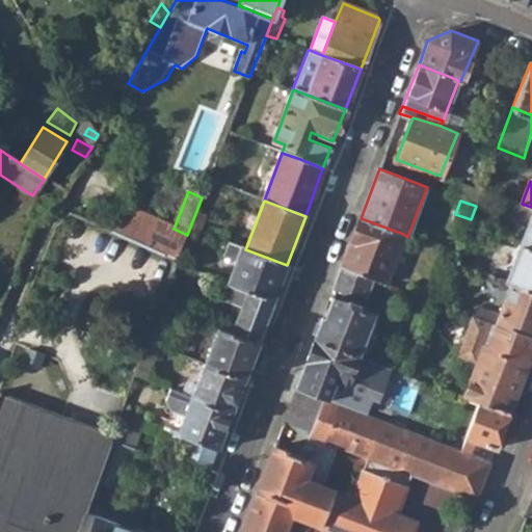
[(529,220),(521,245),(531,248),(531,207),(522,204),(515,202),(511,213),(529,220)]
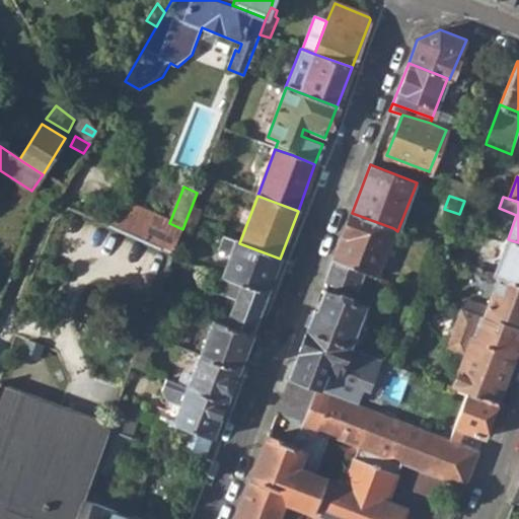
[(186,221),(196,225),(202,210),(192,206),(186,221)]
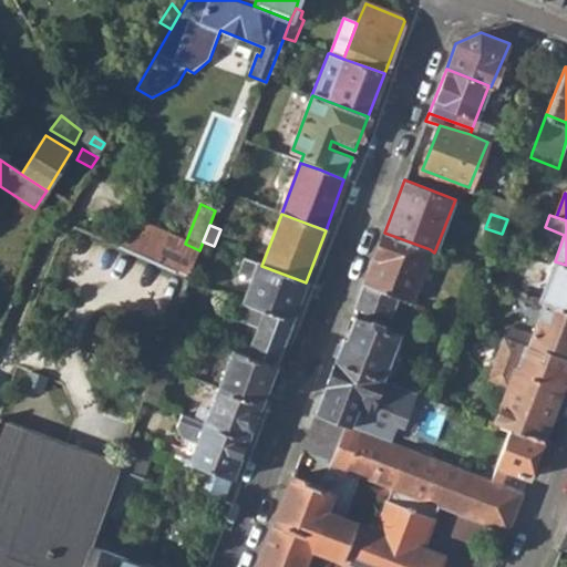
[(124,250),(188,278),(199,250),(185,244),(150,228),(143,241),(130,237),(124,250)]
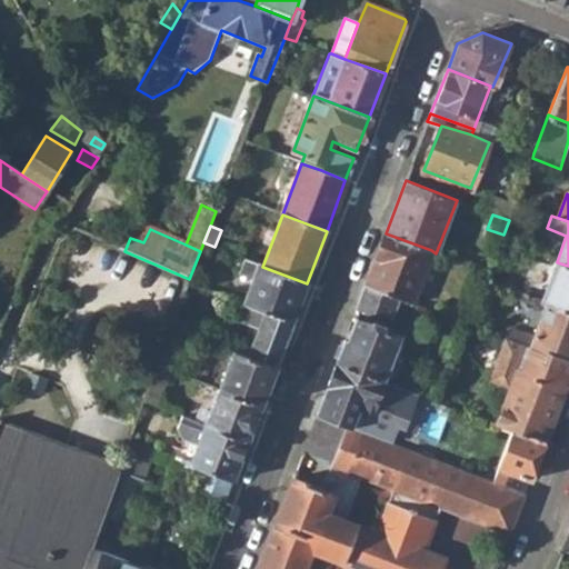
[(386,233),(367,283),(399,296),(413,302),(431,250),(386,233)]
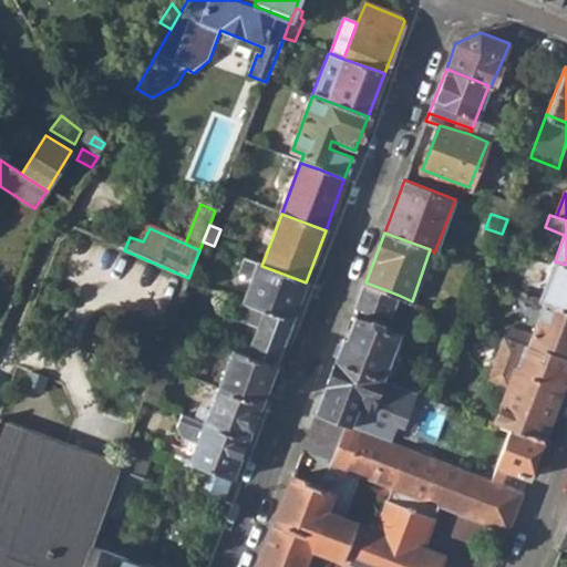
[(244,301),(246,302),(291,320),(306,282),(261,266),(245,258),(239,272),(253,277),(244,301)]
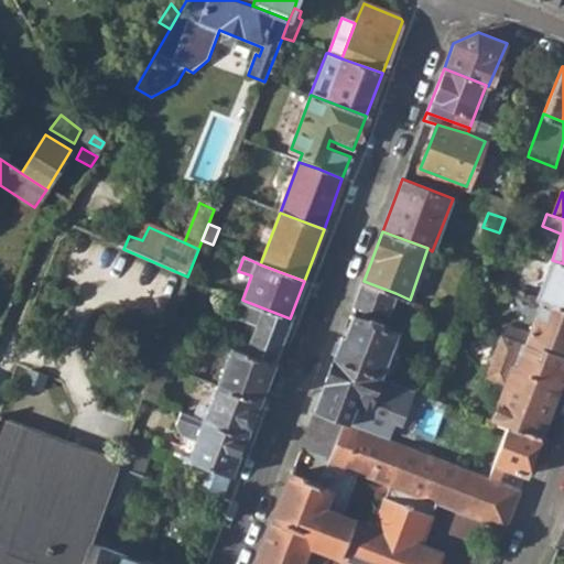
[(537,299),(543,301),(563,308),(563,263),(552,260),(537,299)]
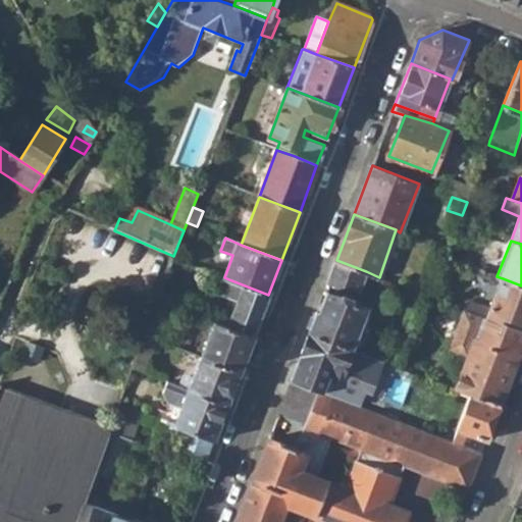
[(358,293),(366,271),(336,260),(328,282),(358,293)]
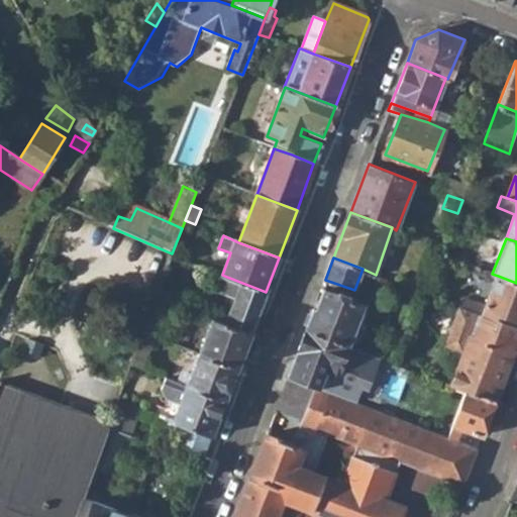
[(234,297),(224,324),(249,334),(266,292),(224,276),(219,290),(234,297)]
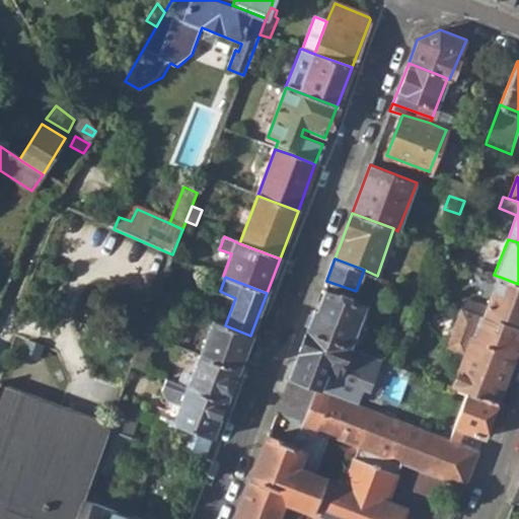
[(518,284),(500,277),(484,318),(518,331),(518,284)]
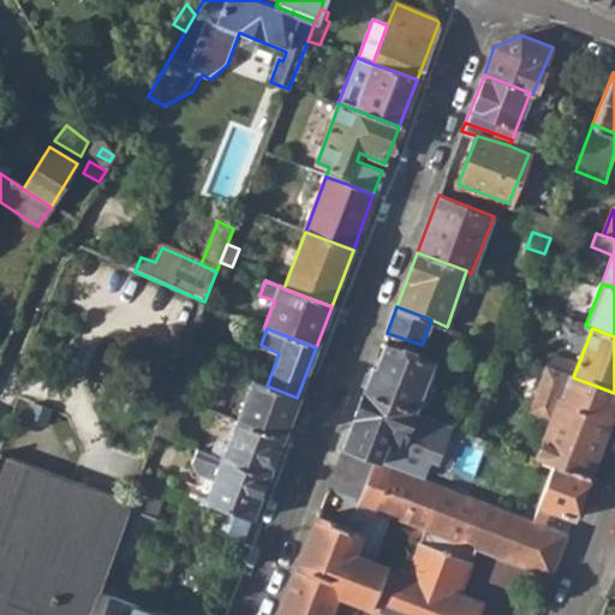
[(384,345),(364,393),(413,412),(430,362),(384,345)]
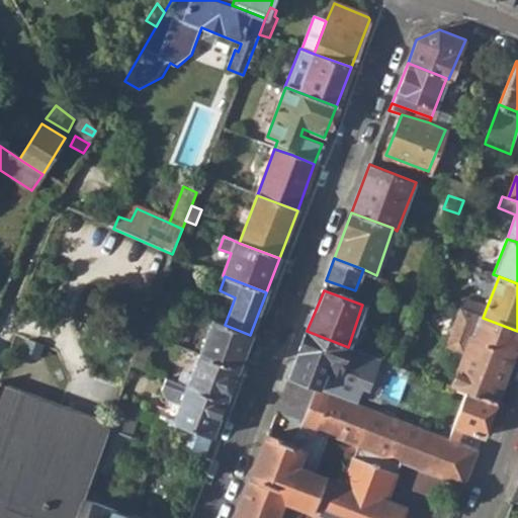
[(497,402),(517,344),(517,331),(483,318),(457,308),(443,346),(463,354),(451,385),(465,392),(497,402)]
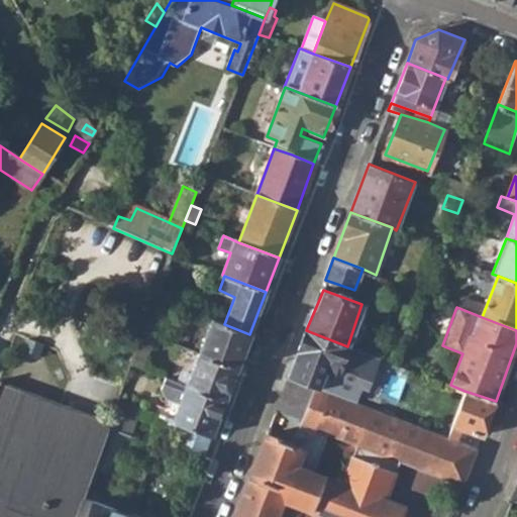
[(212,320),(200,353),(236,368),(249,334),(224,324),(212,320)]
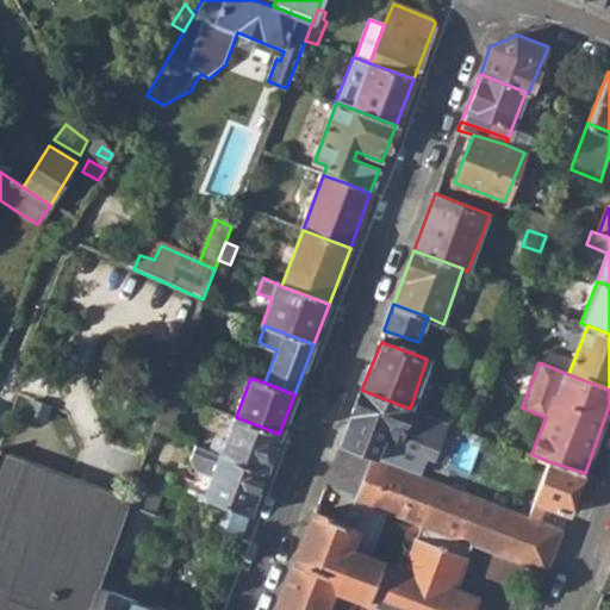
[(410,409),(361,390),(340,444),(369,455),(374,458),(377,452),(421,468),(425,455),(433,458),(446,422),(410,409)]
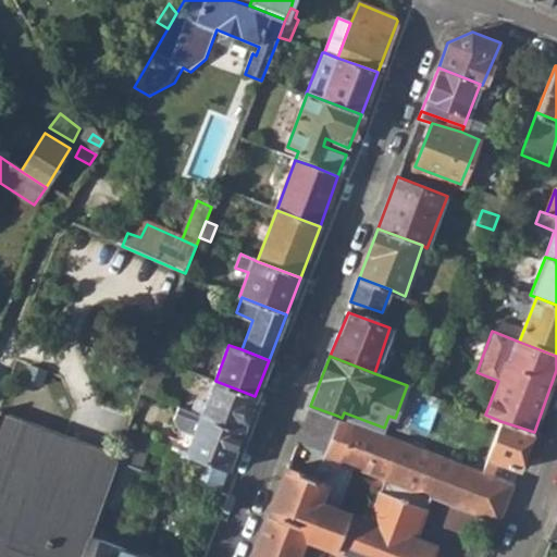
[(215,381),(201,416),(242,432),(255,396),(215,381)]
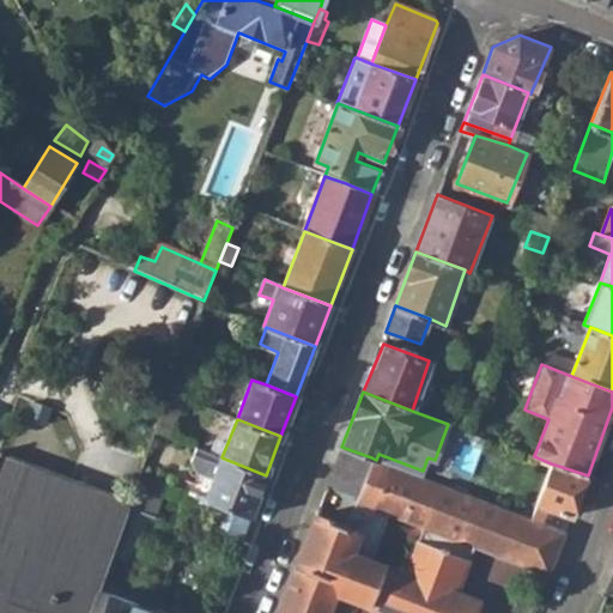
[(341,447),(334,467),(363,478),(371,457),(341,447)]
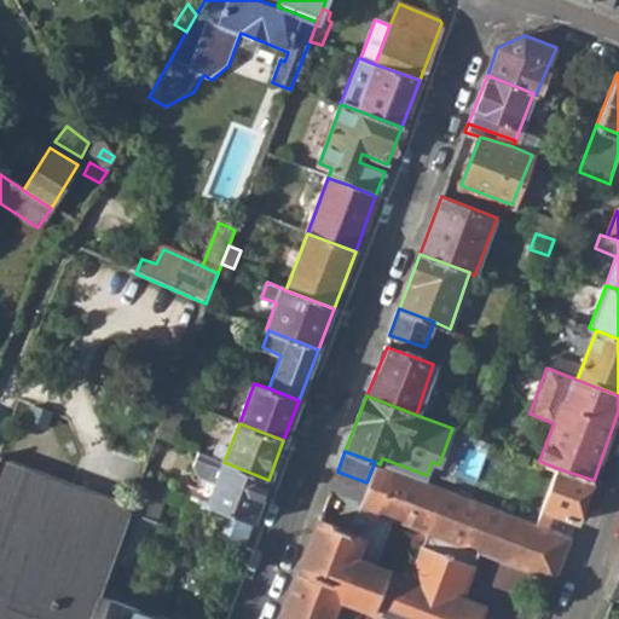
[(214,485),(208,504),(254,520),(268,480),(224,462),(200,452),(194,467),(200,480),(214,485)]
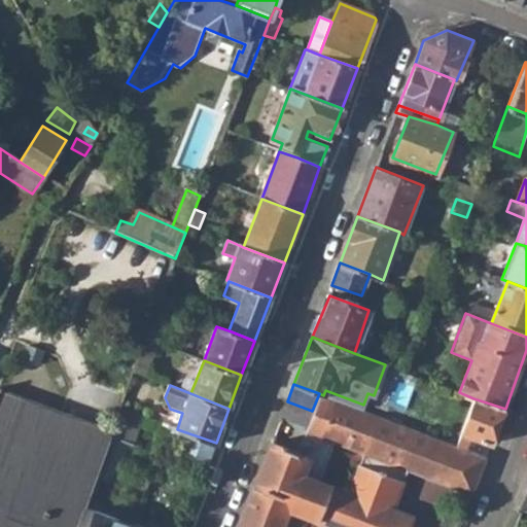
[(0,526),(1,526),(5,517),(31,526),(75,526),(83,506),(112,428),(0,387),(0,526)]
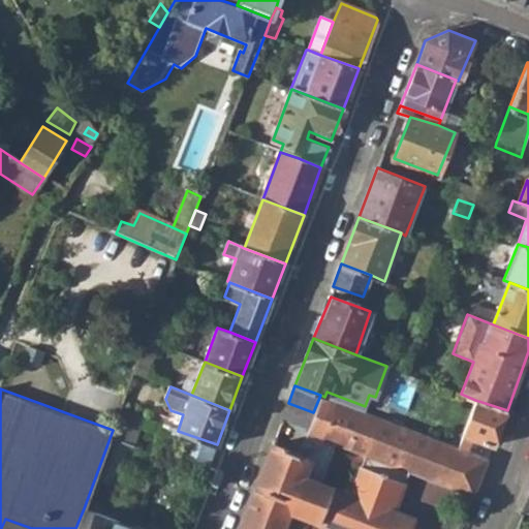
[(365,406),(327,392),(324,397),(363,412),(365,406)]
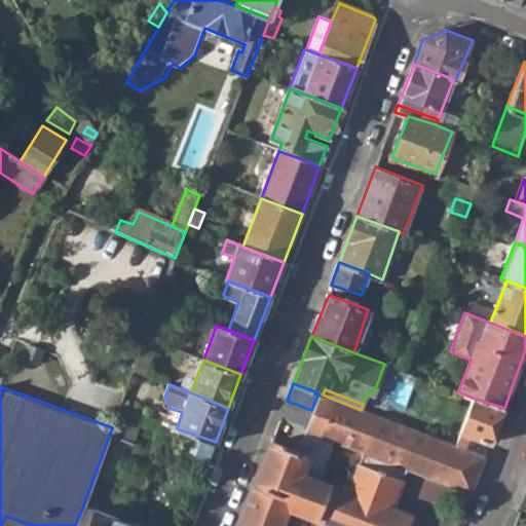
[(296,452),(270,443),(238,525),(282,525),(289,509),(313,519),(312,521),(325,525),(406,525),(411,516),(392,509),(407,467),(472,492),(485,457),(464,449),(454,446),(361,410),(323,395),(318,392),(311,410),(305,426),(296,452)]
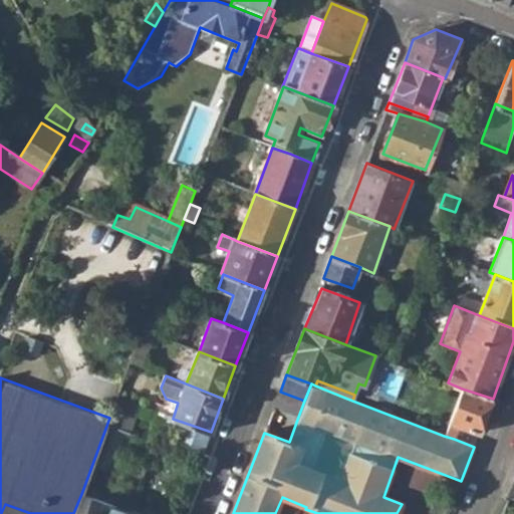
[(479,434),(493,399),(462,389),(444,436),(454,439),(459,427),(479,434)]
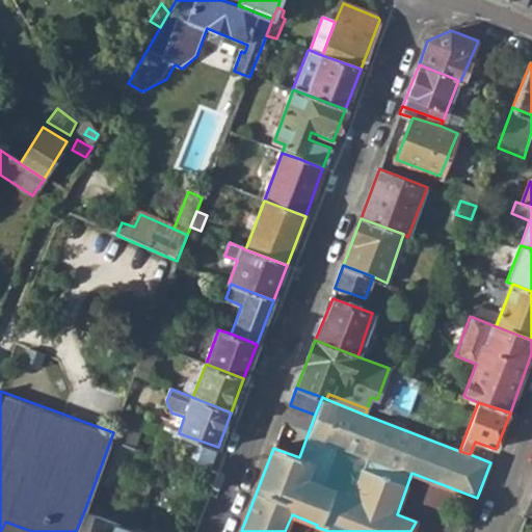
[(284,421),(309,431),(315,415),(290,405),(284,421)]
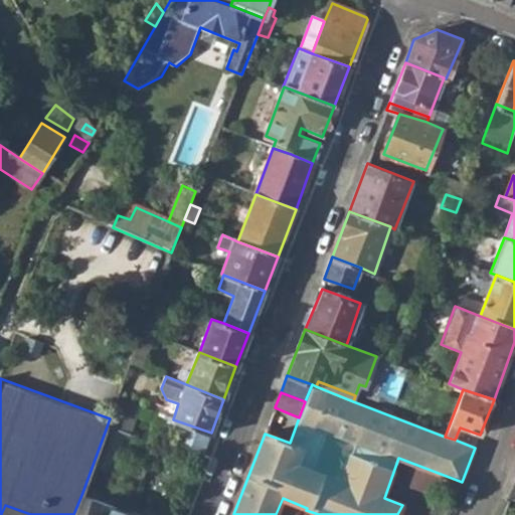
[(118,400),(115,421),(133,423),(136,402),(118,400)]
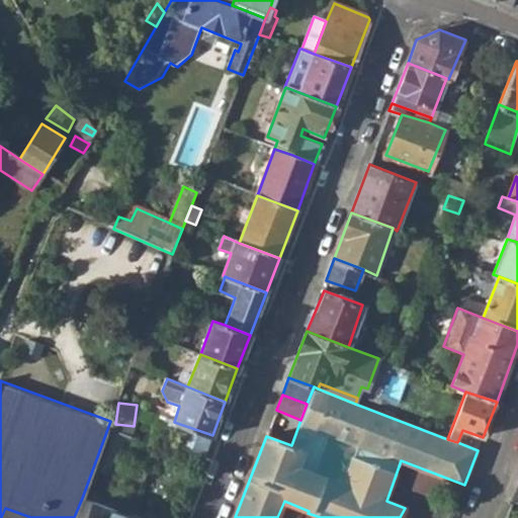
[(205,454),(212,435),(174,422),(164,419),(161,428),(181,436),(178,443),(205,454)]
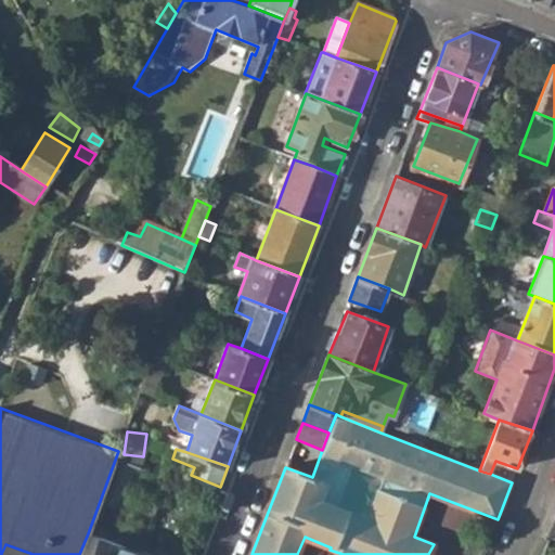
[(137,554),(139,552),(88,533),(79,554),(137,554)]
